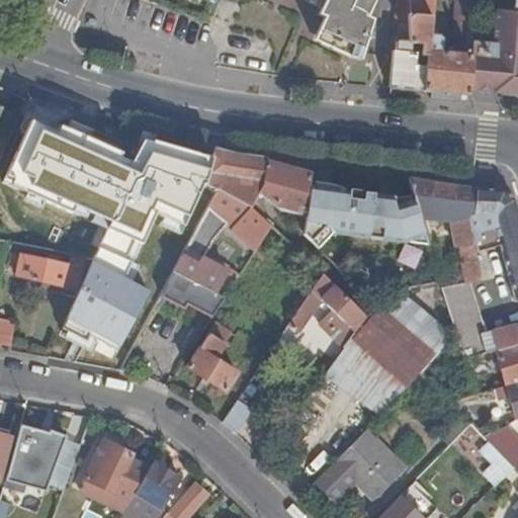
[(327,0),(324,6),(321,13),(326,16),(319,32),(354,49),(357,17),(375,0),(327,0)]
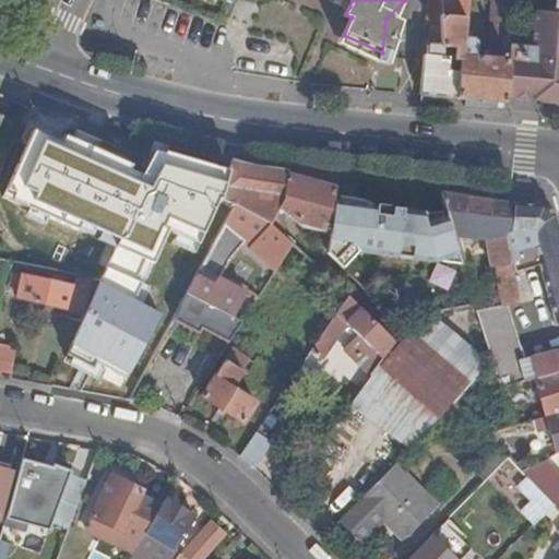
[(382,52),(381,60),(390,63),(403,22),(396,20),(405,0),(385,19),(382,52)]
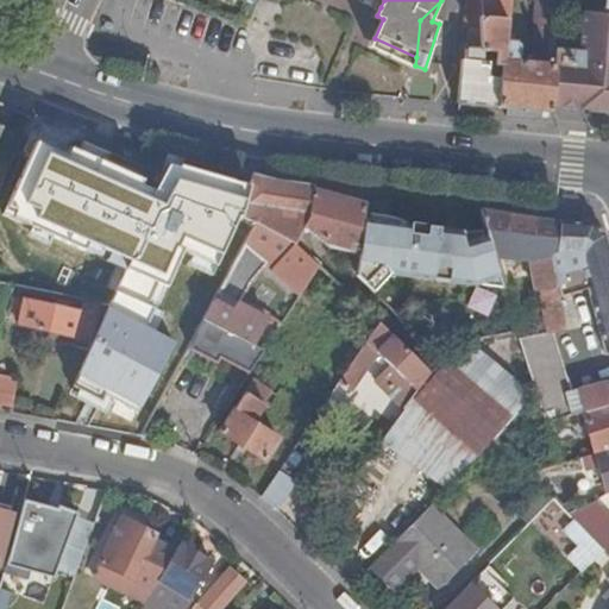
[(464,0),(463,29),(465,30),(481,30),(478,0),(464,0)]
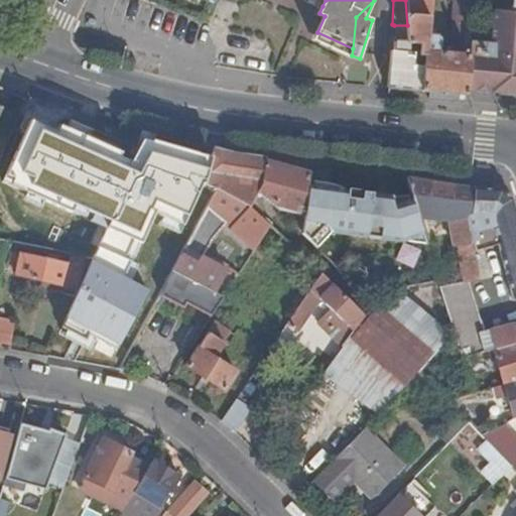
[(425,55),(423,92),(428,93),(459,96),(467,96),(467,90),(468,41),(470,3),(470,0),(453,0),(450,47),(449,47),(448,52),(437,52),(438,34),(435,31),(434,31),(434,25),(429,25),(430,0),(405,0),(407,25),(409,54),(425,55)]
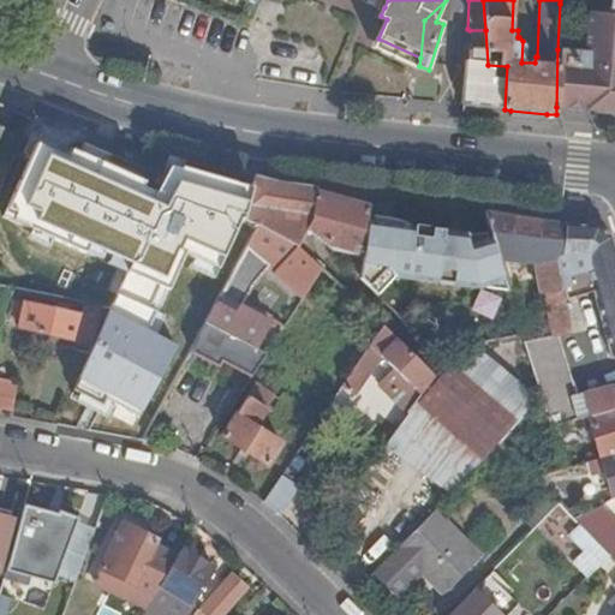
[(614,112),(614,15),(608,15),(590,12),(585,52),(557,49),(556,107),(614,112)]
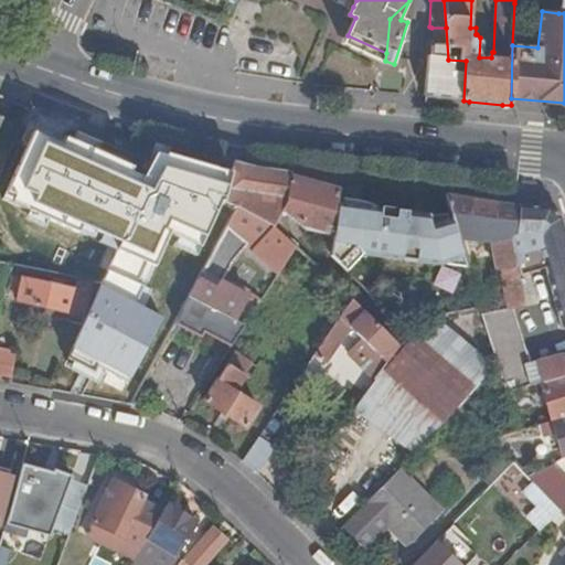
[(429,59),(426,96),(464,100),(466,61),(448,60),(446,28),(432,28),(432,59),(429,59)]
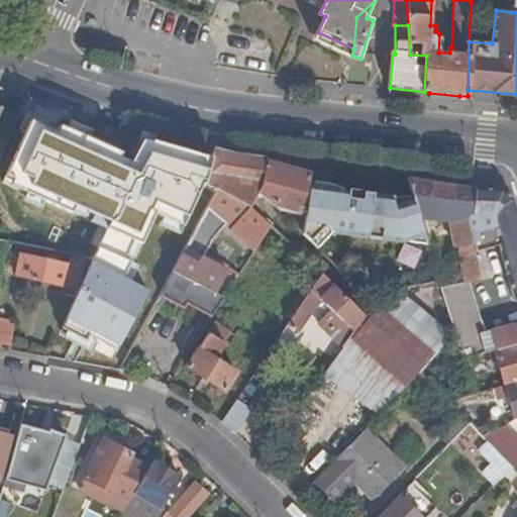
[(351,56),(352,56),(353,48),(318,32),(315,38),(351,56)]
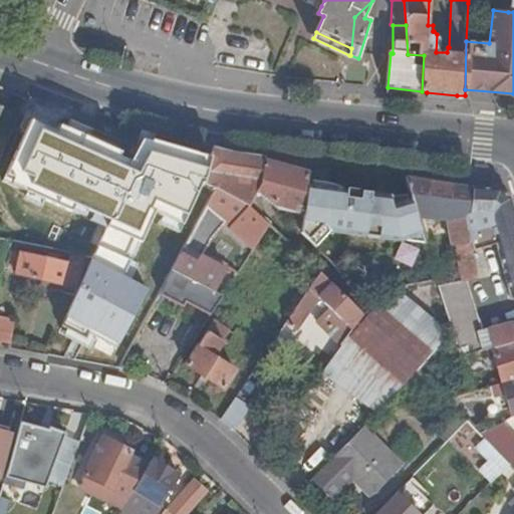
[(457,95),(427,92),(426,99),(456,102),(457,95)]
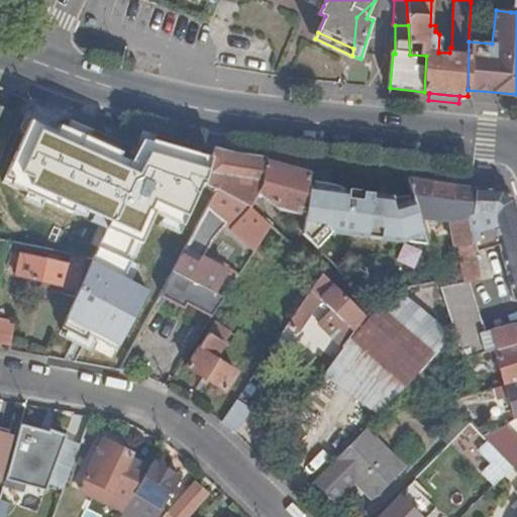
[(46,152),(13,138),(0,168),(0,187),(27,198),(35,178),(42,181),(46,174),(38,170),(46,152)]
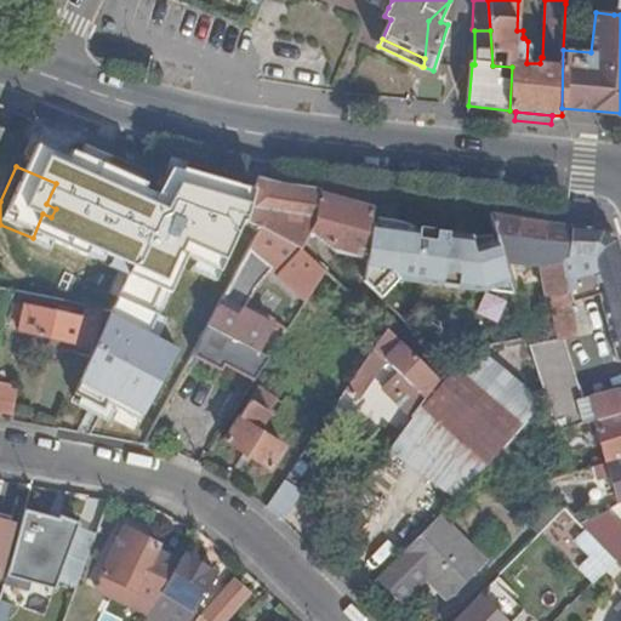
[(280,187),(257,180),(245,223),(258,228),(260,227),(301,250),(308,237),(311,232),(340,254),(362,281),(369,226),(371,211),(318,198),(318,192),(280,187)]
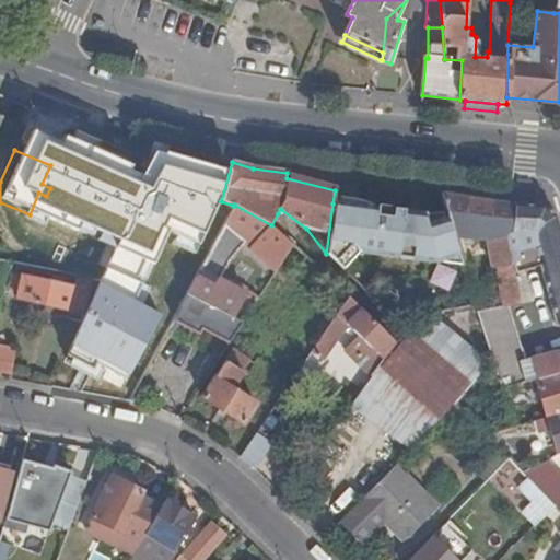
[(135,177),(115,168),(113,175),(98,168),(84,200),(117,216),(135,177)]
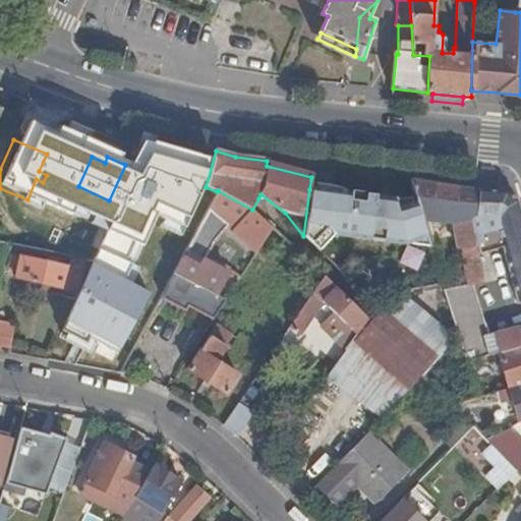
[(158,189),(131,177),(121,198),(128,201),(148,211),(155,195),(158,189)]
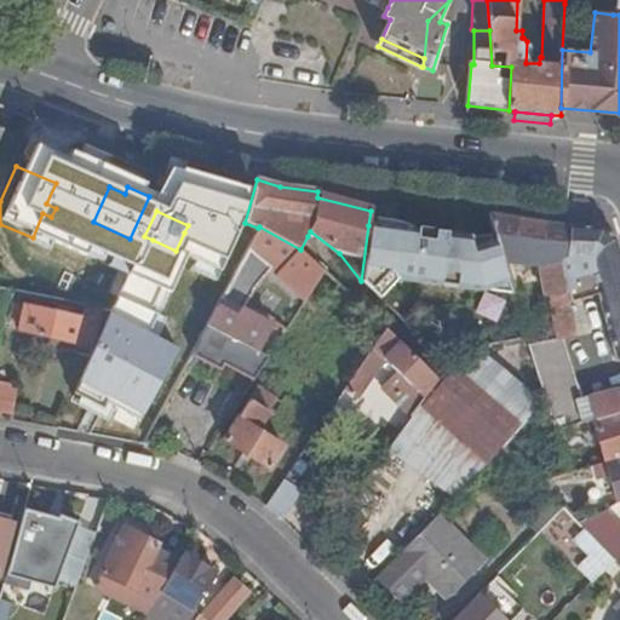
[(569,227),(488,214),(497,242),(500,253),(521,256),(521,262),(526,262),(524,269),(530,269),(532,263),(539,264),(545,296),(567,292),(560,260),(567,260),(569,227)]
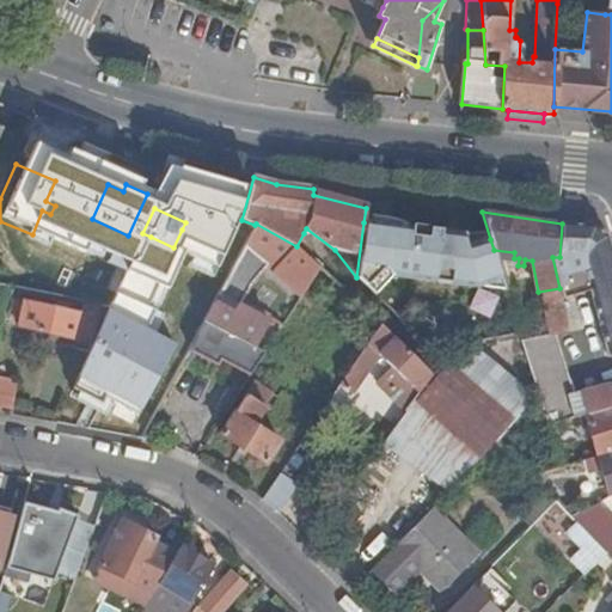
[(393,226),(363,222),(356,277),(365,286),(385,267),(393,274),(477,286),(477,279),(501,271),(494,250),(490,239),(465,246),(461,236),(457,236),(458,233),(442,231),(442,233),(439,233),(440,231),(410,227),(410,230),(408,230),(408,226),(393,225),(393,226)]
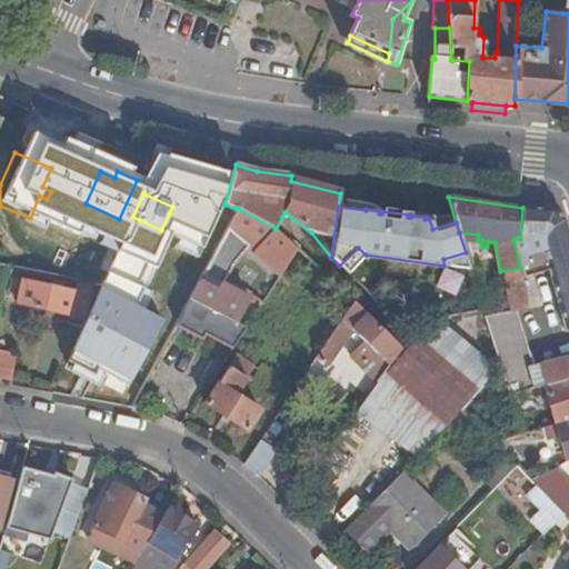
[(177,323),(219,346),(245,306),(221,293),(223,288),(217,285),(228,260),(245,242),(280,276),(297,249),(276,229),(238,208),(237,209),(226,231),(201,277),(177,323)]
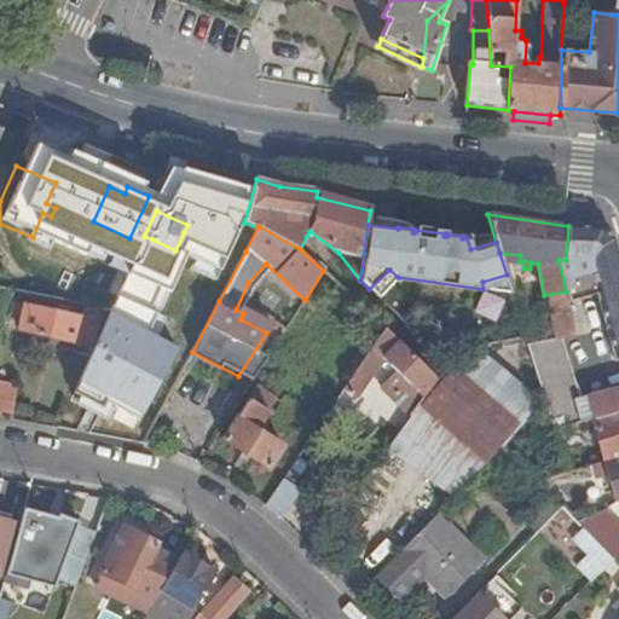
[(600,227),(568,226),(566,260),(559,260),(566,291),(566,298),(573,334),(588,330),(578,298),(576,290),(594,285),(596,293),(615,360),(618,358),(618,254),(614,241),(600,227)]
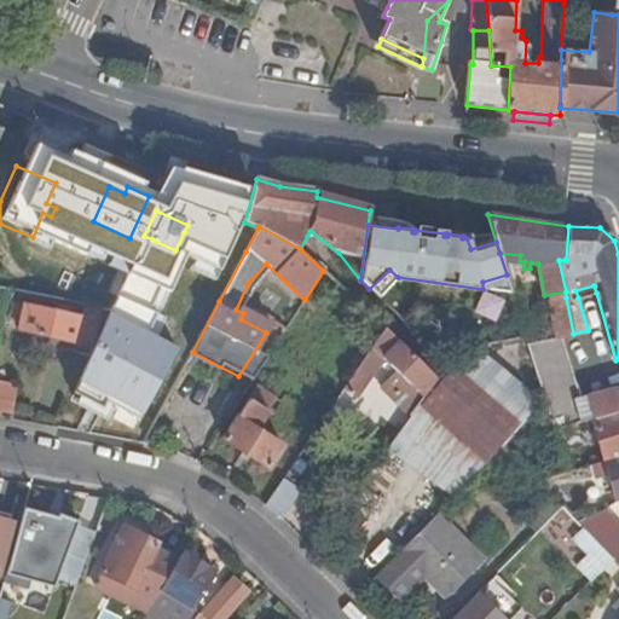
[(229,253),(184,232),(175,250),(152,239),(134,277),(201,308),(229,253)]
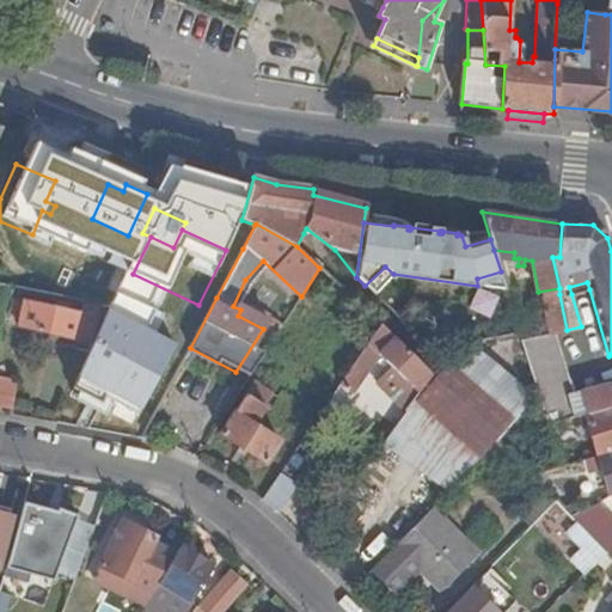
[(304,233),(297,246),(307,256),(312,252),(307,236),(304,233)]
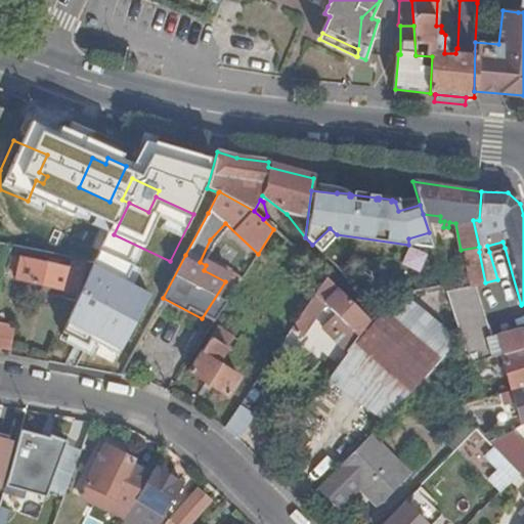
[(30,250),(42,220),(41,219),(28,250),(30,250)]
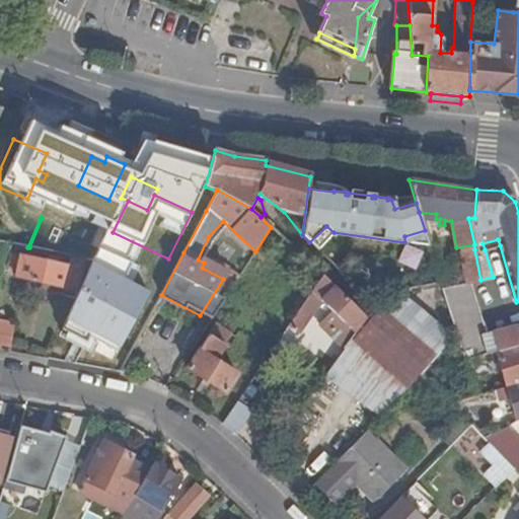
[(64,227),(42,218),(29,247),(53,252),(64,227)]
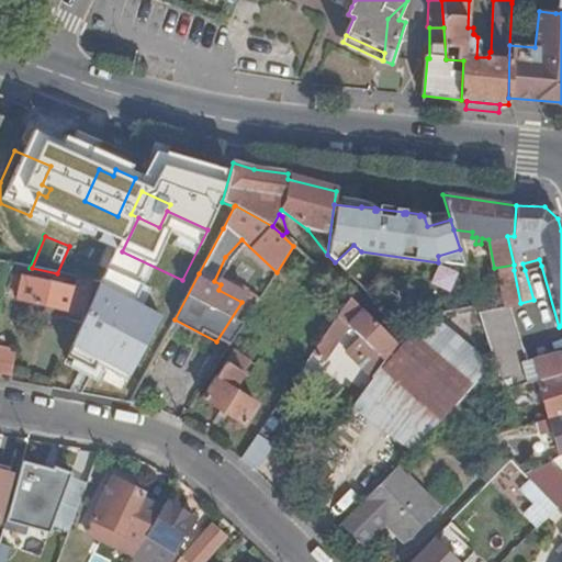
[(525,270),(541,266),(539,259),(523,263),(525,270)]
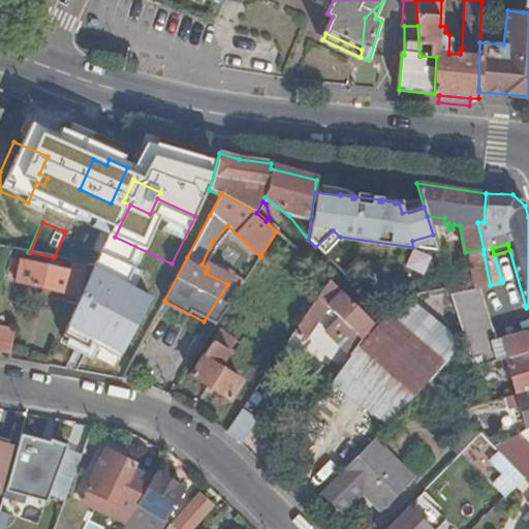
[(8,248),(0,245),(0,273),(4,274),(8,248)]
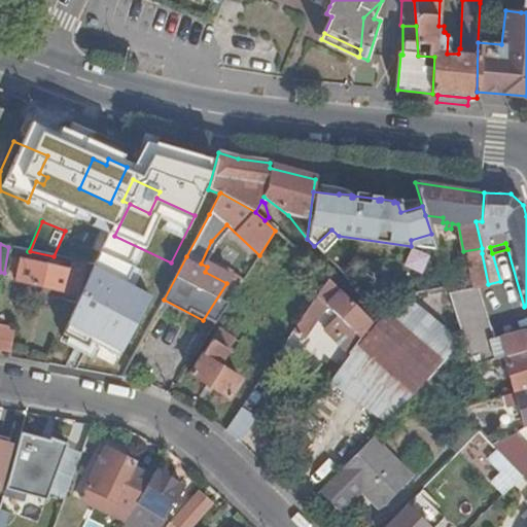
[(488,284),(482,253),(468,256),(473,287),(479,286),(488,284)]
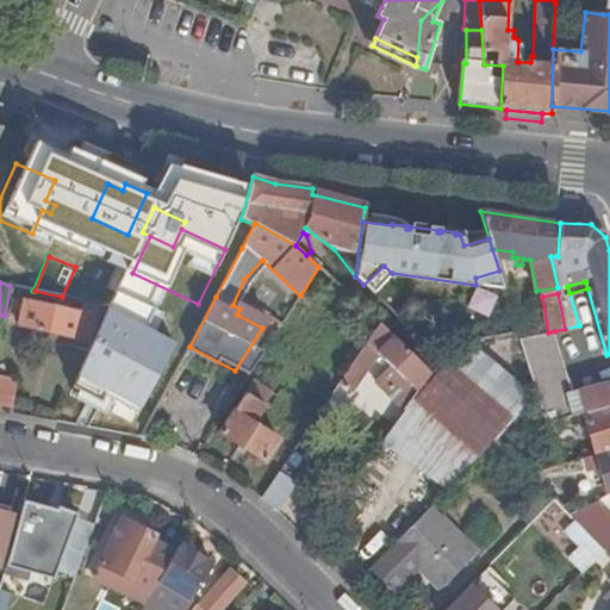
[(522,299),(509,303),(518,334),(521,338),(534,336),(522,299)]
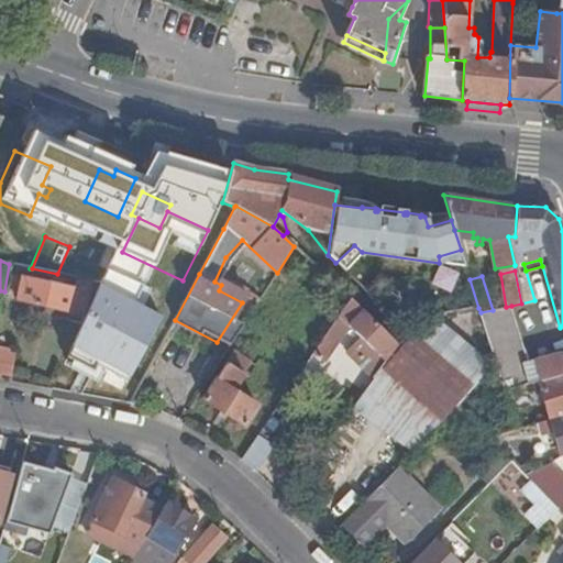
[(90,284),(77,280),(74,289),(23,278),(17,302),(70,313),(72,310),(84,313),(90,284)]
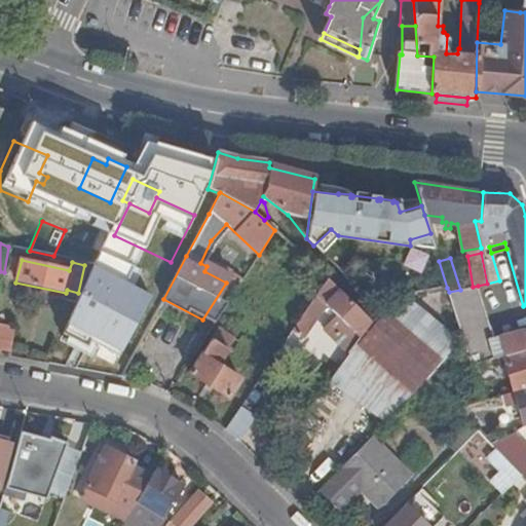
[(331,336),(348,353),(358,340),(371,324),(326,279),(315,296),(336,315),(327,327),(333,333),(331,336)]
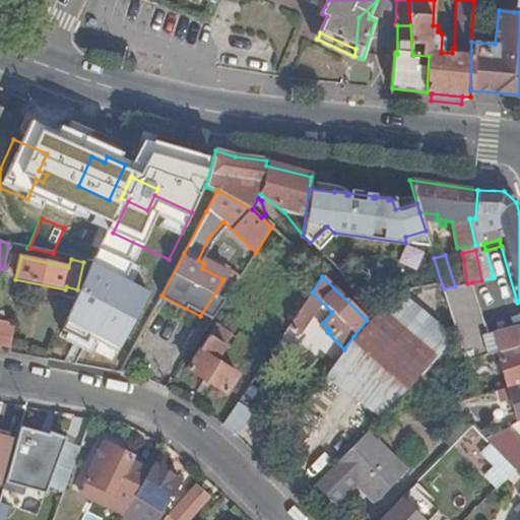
[(519,325),(489,334),(472,282),(467,283),(455,286),(444,288),(466,362),(498,351),(519,344),(519,325)]
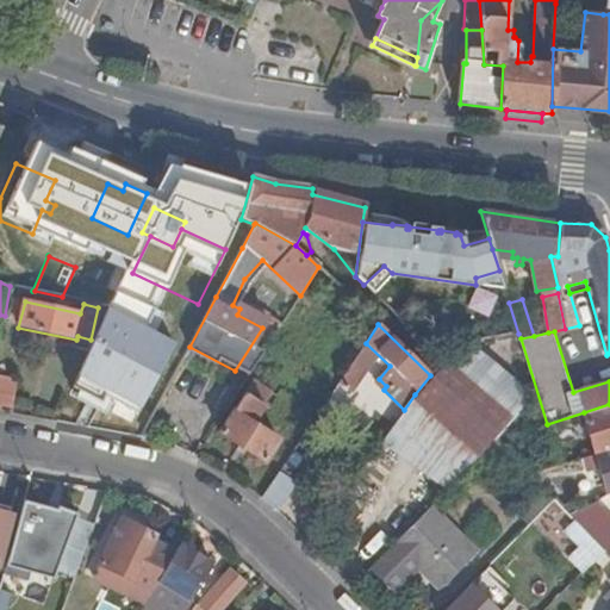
[(486,431),(492,437),(516,410),(453,355),(434,378),(439,383),(467,412),(486,431)]
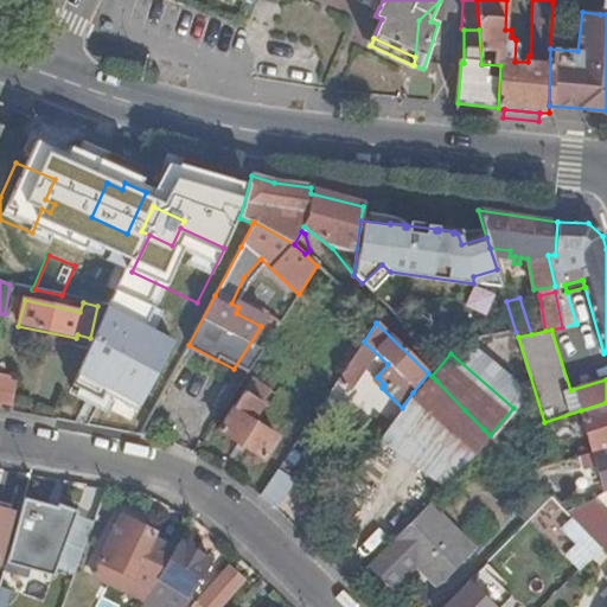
[(428,374),(413,393),(416,395),(432,376),(428,374)]
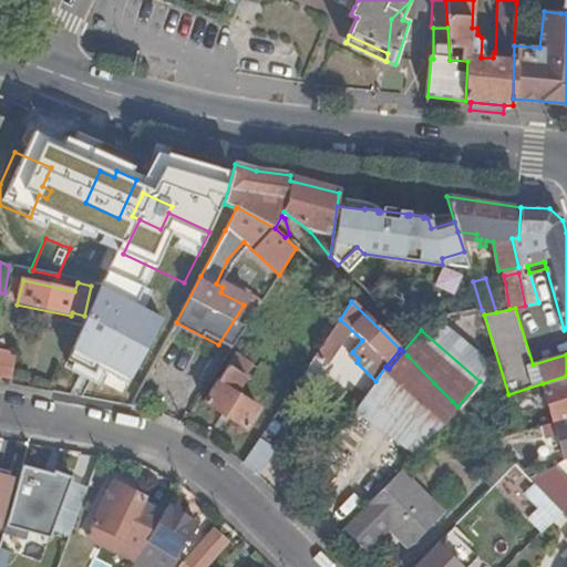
[(14,353),(0,350),(0,378),(9,380),(14,353)]
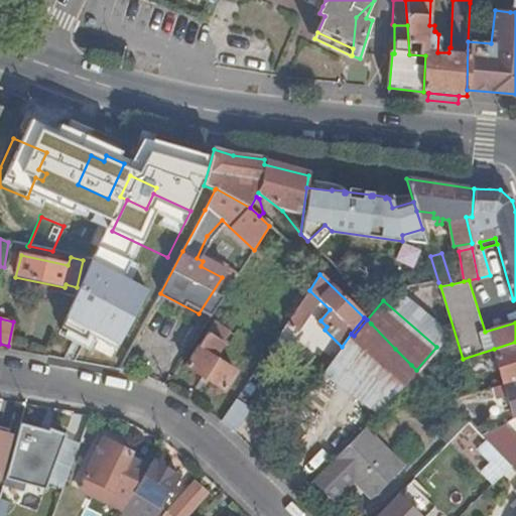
[(367,319),(354,336),(365,347),(371,341),(371,324),(367,319)]
